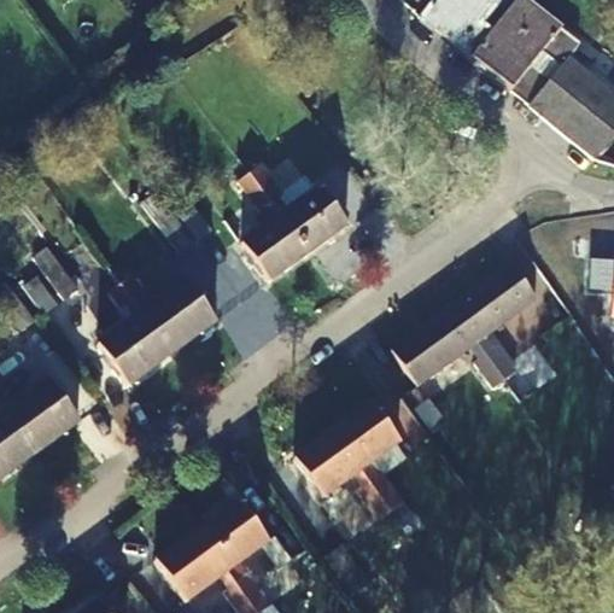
[(469,57),(492,30),(483,22),(502,1),(501,0),(436,0),(421,17),(469,57)]
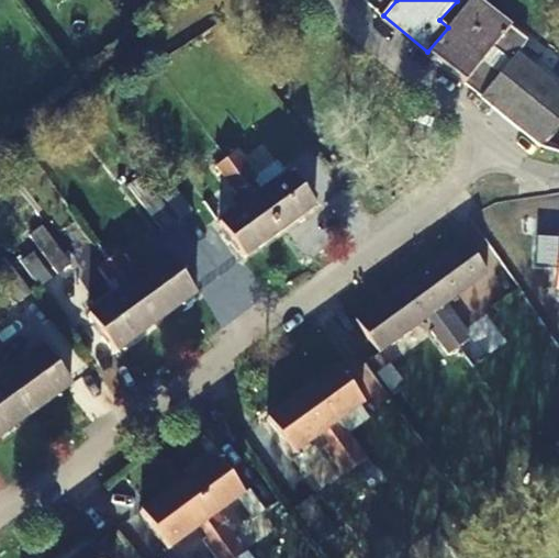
[(427,52),(541,142),(558,120),(558,82),(518,49),(528,37),(481,0),(471,0),(448,28),(427,52)]
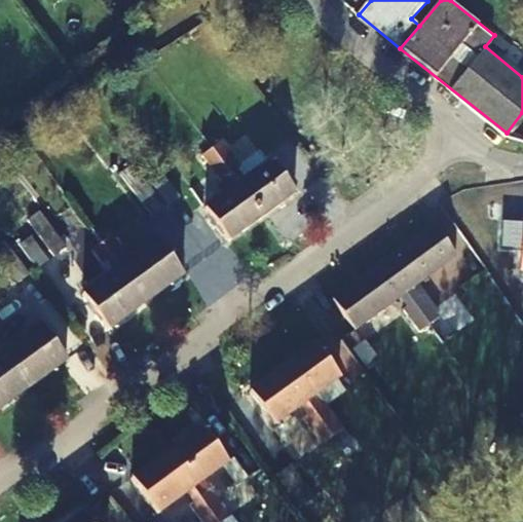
[(215,146),(264,213),(296,189),(272,156),(244,177),(237,168),(243,164),(224,140),(215,146)]
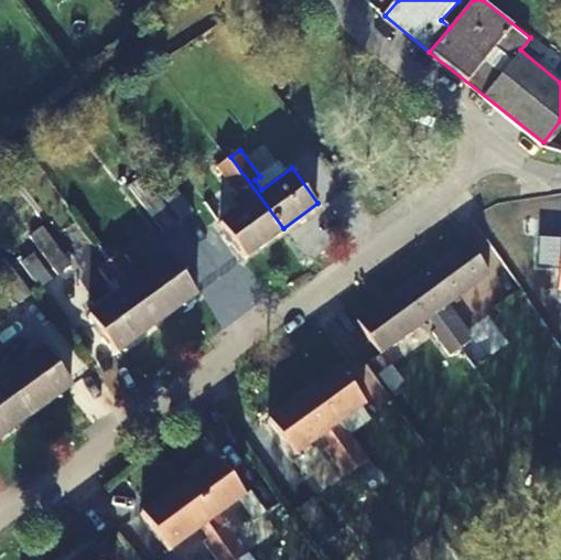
[(283,228),(230,157),(219,164),(239,192),(245,187),(251,197),(222,218),(249,255),(283,228)]
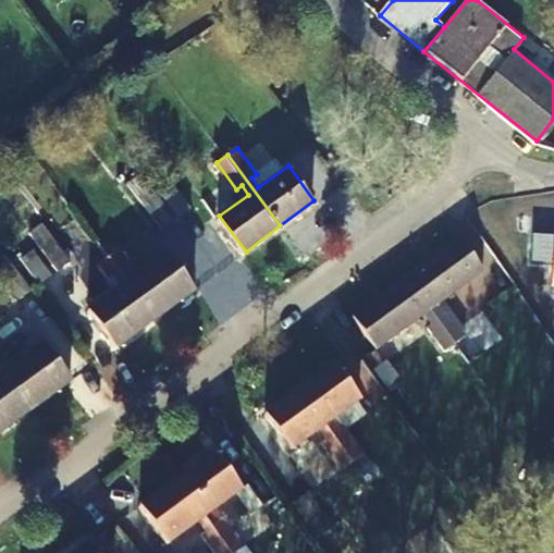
[(172,176),(159,187),(177,212),(191,200),(172,176)]
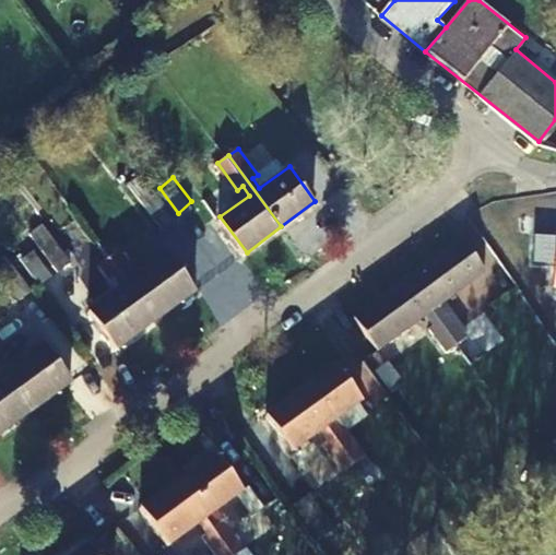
[(174,215),(151,185),(137,195),(160,226),(174,215)]
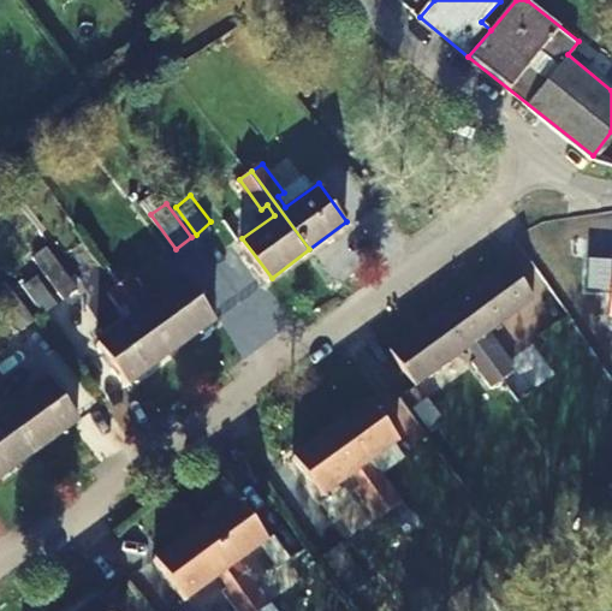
[(48,249),(33,260),(60,298),(76,289),(48,249)]
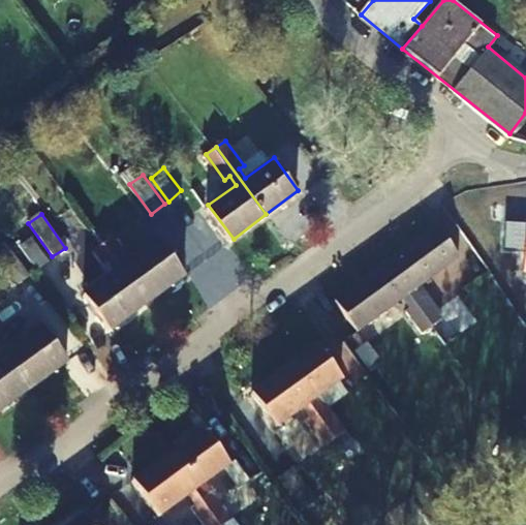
[(525,216),(501,216),(500,247),(525,248),(525,269),(525,216)]
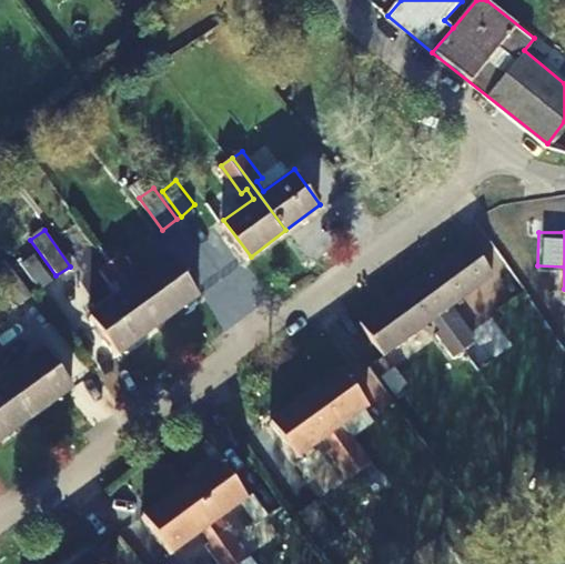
[(471,242),(415,281),(441,314),(449,325),(465,348),(467,351),(477,342),(460,318),(455,321),(446,310),(495,275),(471,242)]
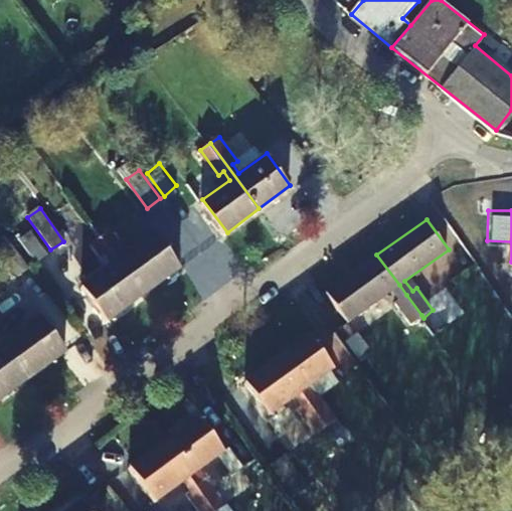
[(121,242),(111,228),(102,235),(112,248),(121,242)]
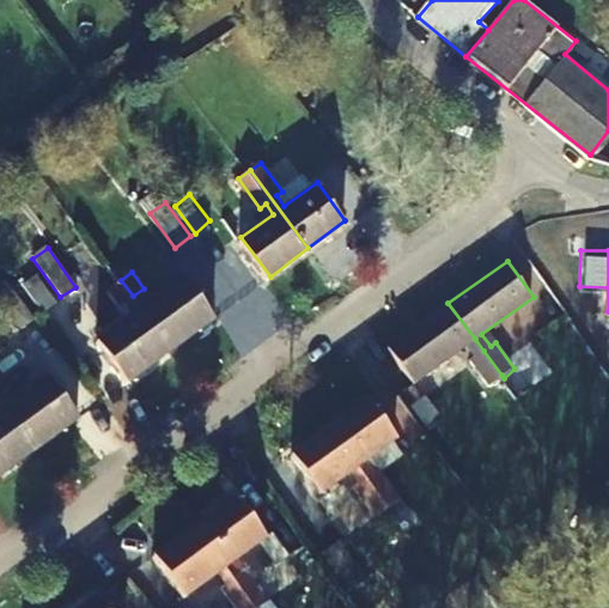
[(37,275),(23,285),(42,311),(56,301),(37,275)]
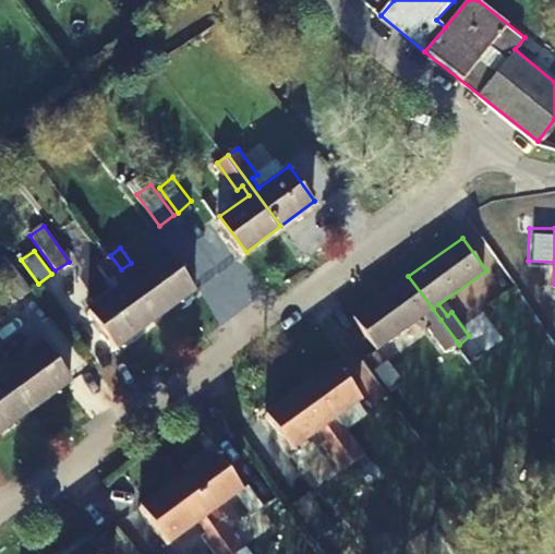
[(195,289),(168,252),(129,280),(155,318),(195,289)]
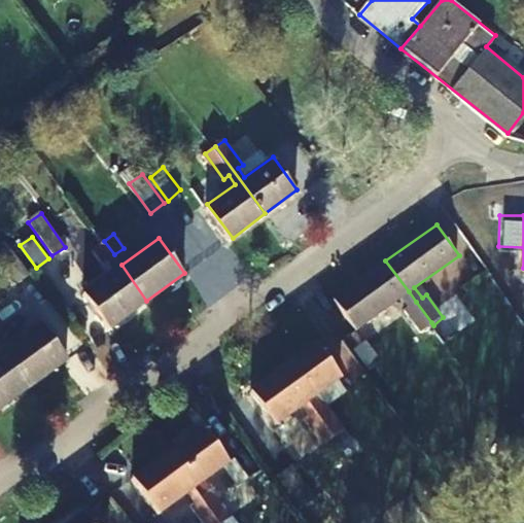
[(104,241),(96,248),(105,262),(114,254),(104,241)]
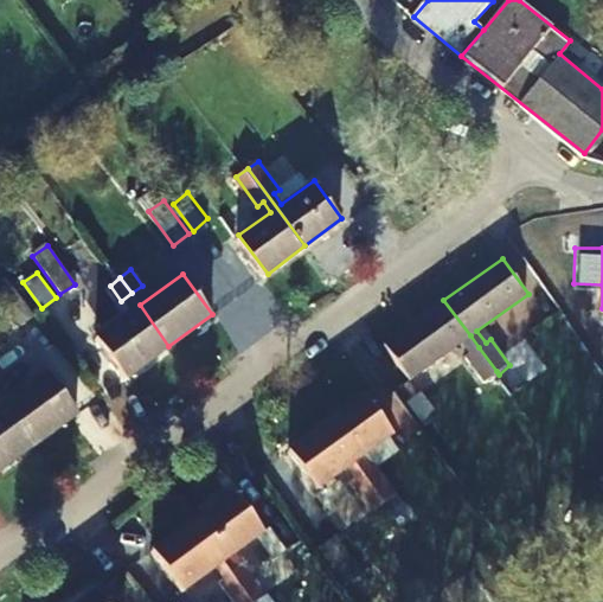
[(34,312),(14,283),(0,294),(20,321),(34,312)]
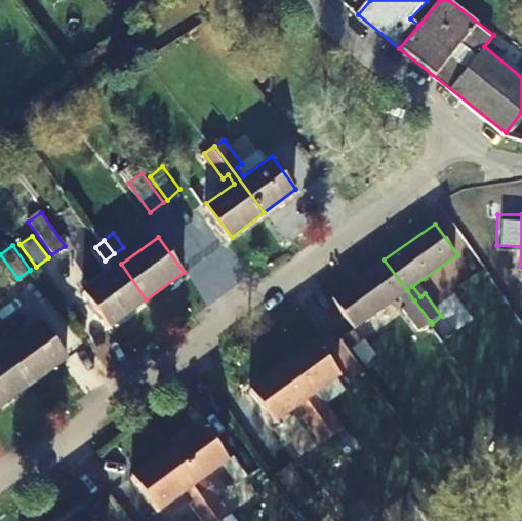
[(407,290),(384,259),(333,295),(357,327),(407,290)]
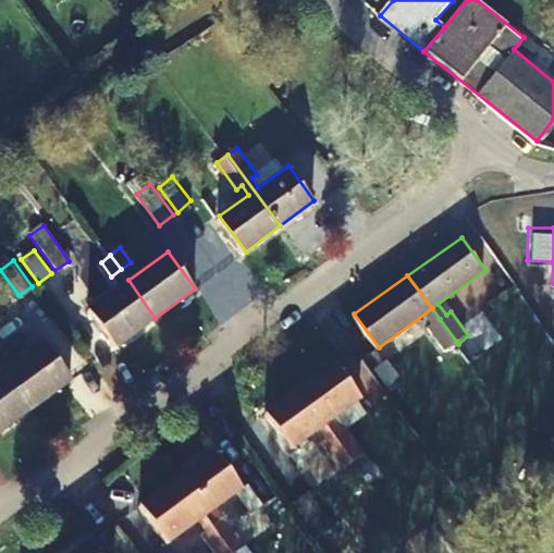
[(155,318),(128,280),(90,309),(117,345),(155,318)]
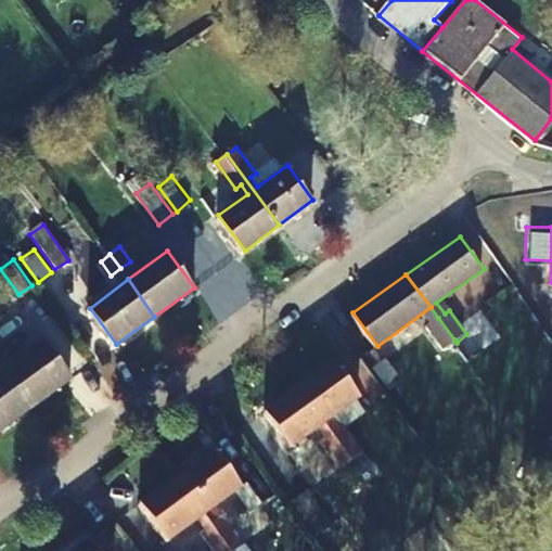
[(456,343),(438,318),(428,324),(446,349),(456,343)]
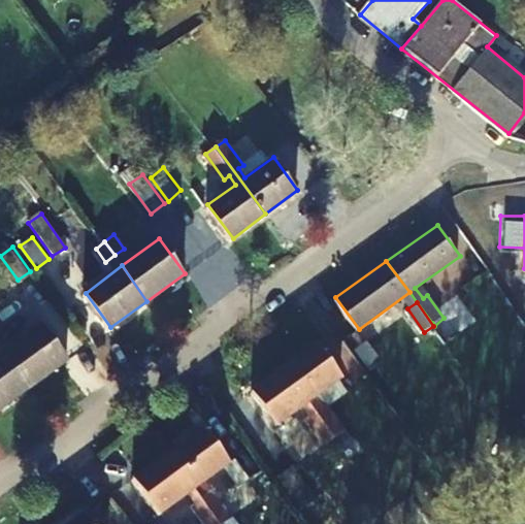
[(0,344),(31,386),(68,359),(42,322),(9,347),(2,336),(7,332),(0,322),(0,344)]
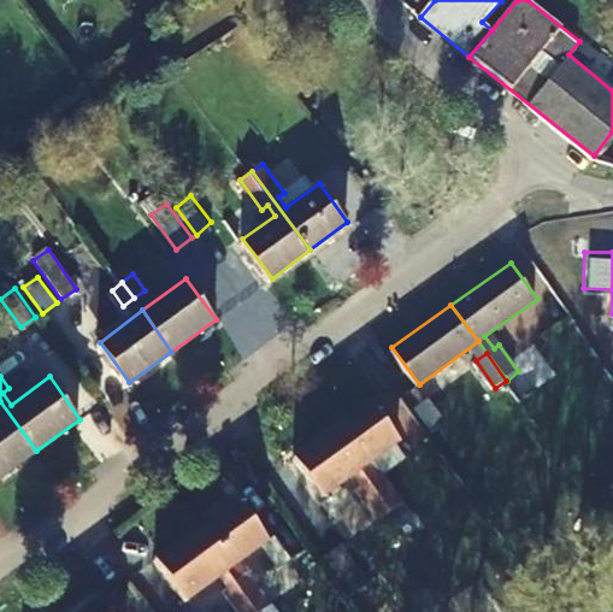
[(0,477),(36,451),(0,401),(0,477)]
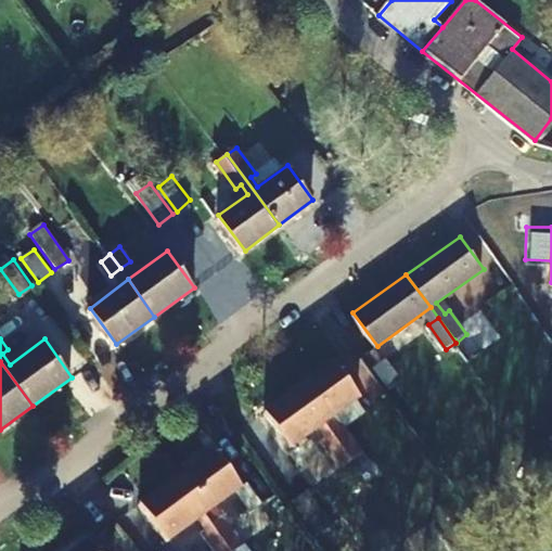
[(335,361),(302,386),(326,420),(360,396),(335,361)]
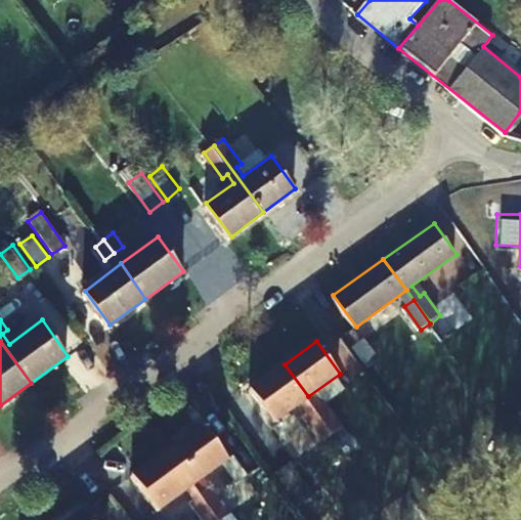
[(308,396),(285,364),(252,387),(276,420),(308,396)]
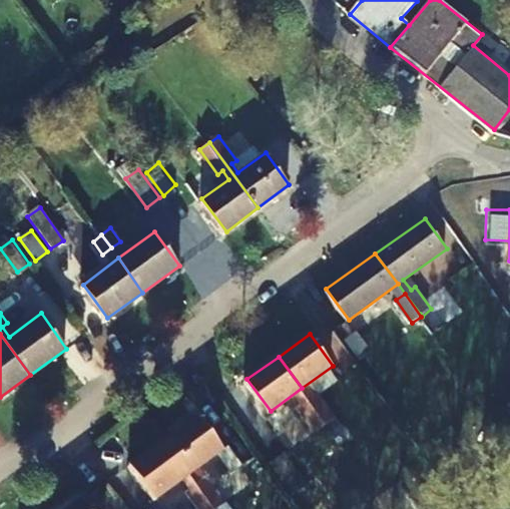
[(337,417),(318,392),(309,398),(327,423),(337,417)]
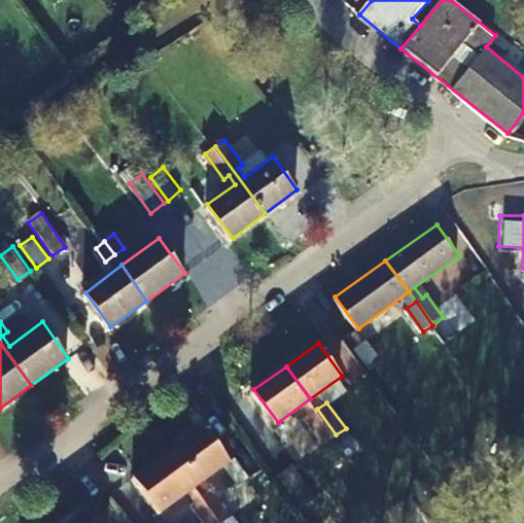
[(317,409),(308,416),(326,442),(336,434),(317,409)]
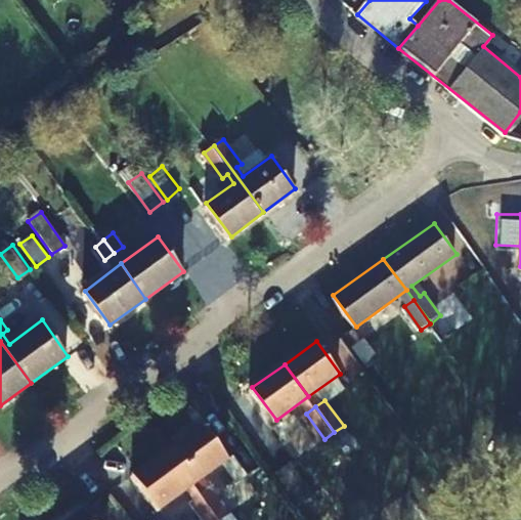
[(203,423),(167,448),(191,482),(199,492),(217,518),(227,512),(208,485),(211,482),(204,473),(226,457),(203,423)]
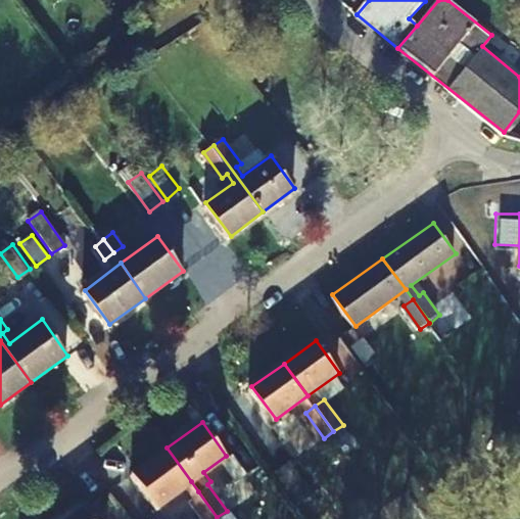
[(191,481),(167,447),(132,473),(156,506),(191,481)]
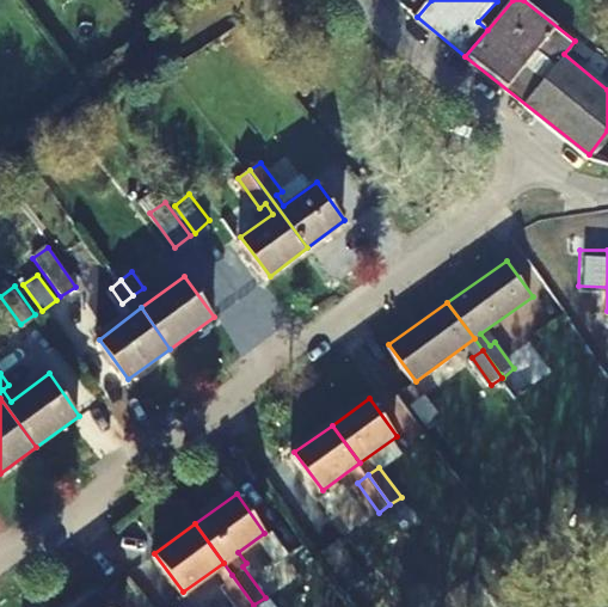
[(232,575),(221,582),(238,606),(251,606),(253,605),(232,575)]
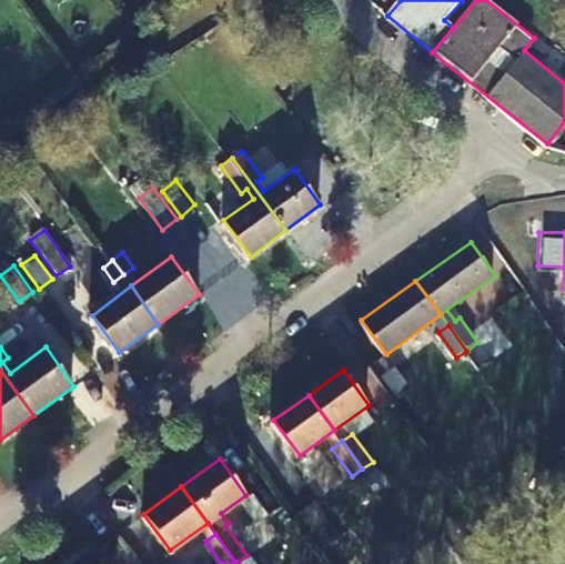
[(98,563),(91,554),(77,563),(98,563)]
